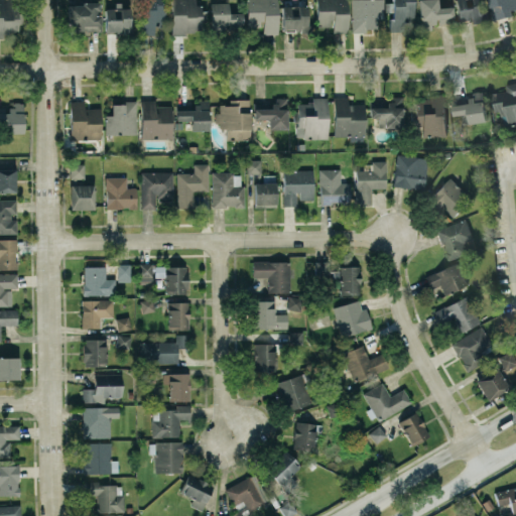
[(0,0),(0,35),(18,36),(18,0),(0,0)]
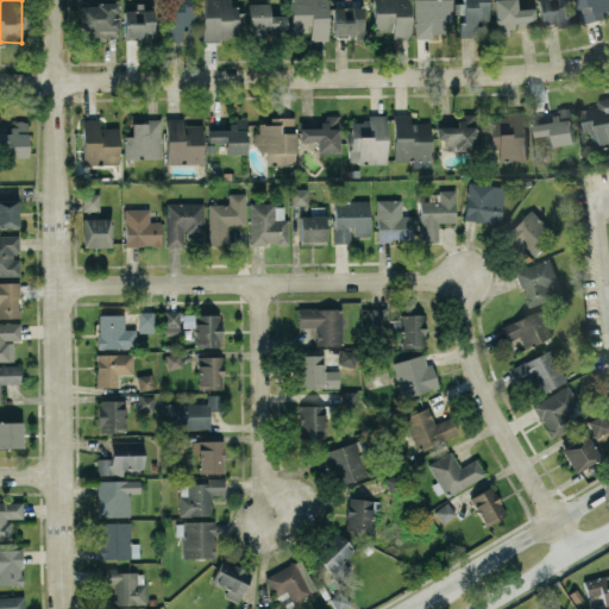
[(165,0),(168,42),(182,41),(182,31),(195,31),(193,0),(165,0)]
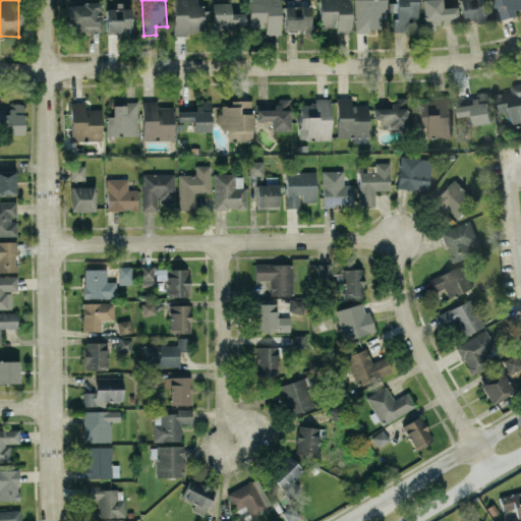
[(196,0),(172,0),(173,34),(205,34),(206,5),(196,5),(196,0)]
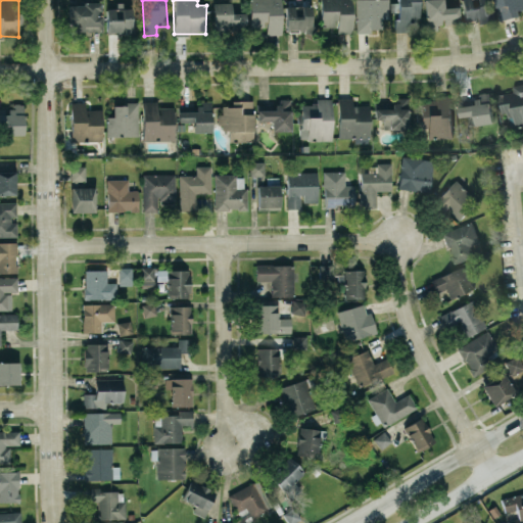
[(249,0),(250,28),(266,27),(266,35),(282,34),(280,0),(249,0)]
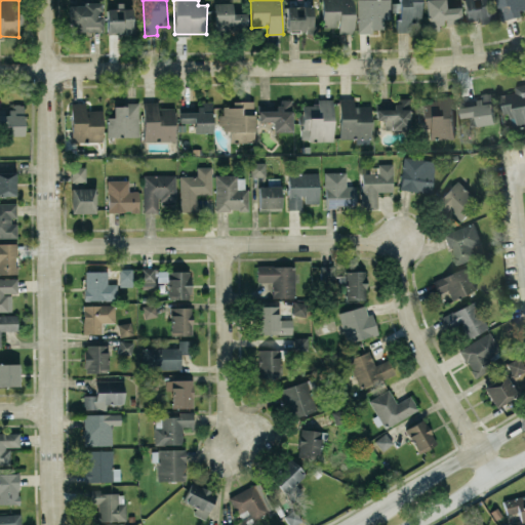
[(321,0),(321,27),(338,27),(338,33),(353,33),(353,0),(321,0)]
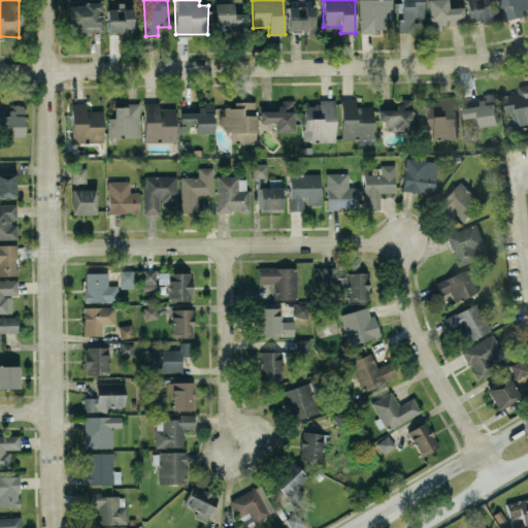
[(392,19),(391,0),(358,0),(359,31),(385,31),(385,19),(392,19)]
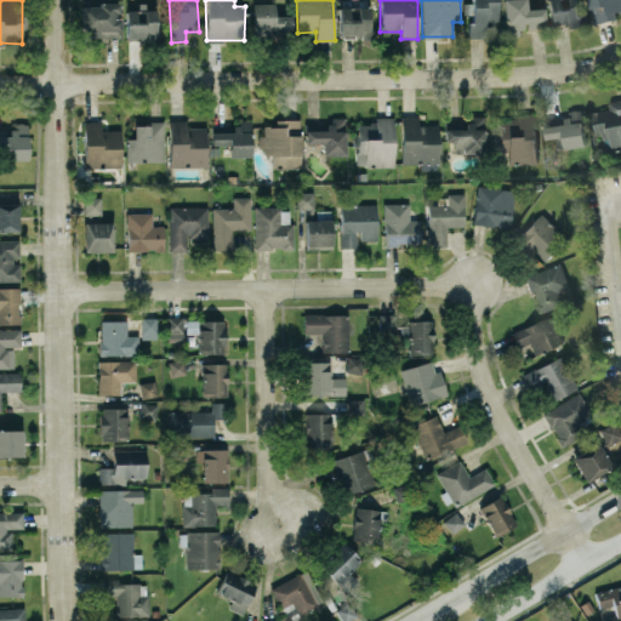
[(469,0),(471,38),(497,36),(496,0),(469,0)]
